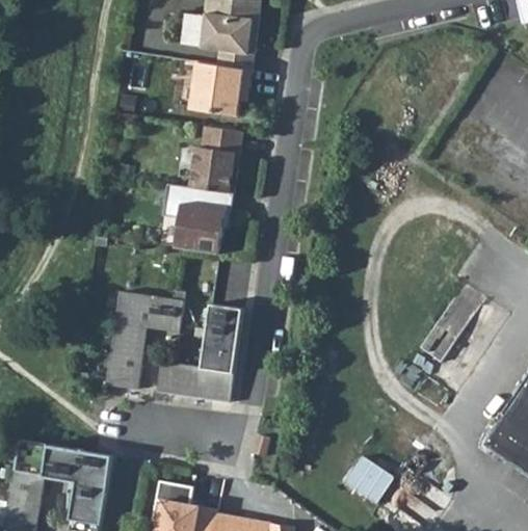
[(184,12),(180,44),(219,50),(252,54),(255,33),(249,33),(252,20),(257,21),(260,0),(207,0),(205,16),(184,12)]
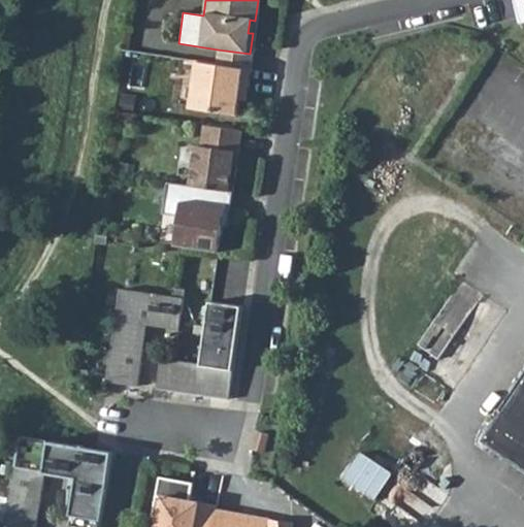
[(216,64),(248,69),(250,54),(218,50),(216,64)]
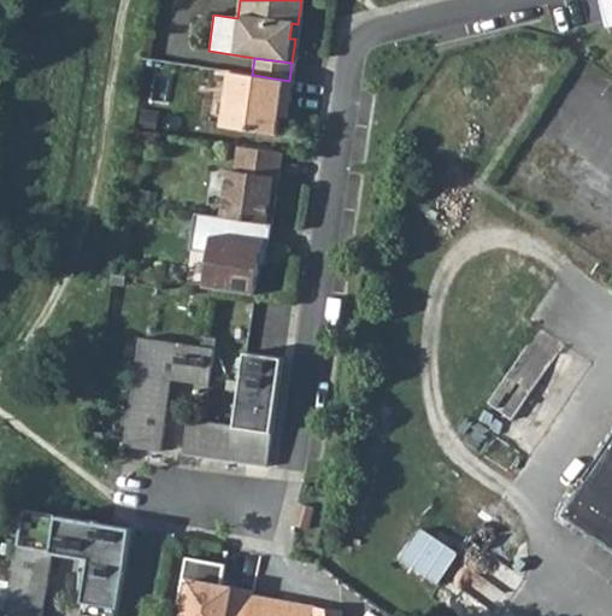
[(252,75),(227,71),(219,125),(274,133),(276,116),(280,116),(282,100),(287,101),(289,81),(252,75)]
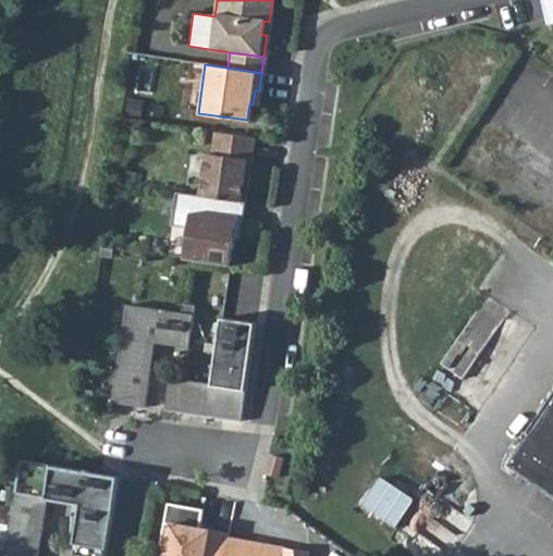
[(197,195),(243,201),(253,137),(212,132),(209,153),(204,152),(197,195)]
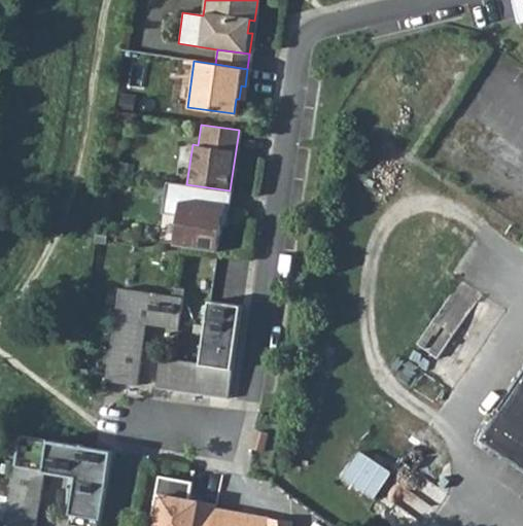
[(227,210),(230,190),(186,184),(164,181),(160,213),(176,215),(174,230),(194,233),(192,248),(215,251),(221,209),(227,210)]
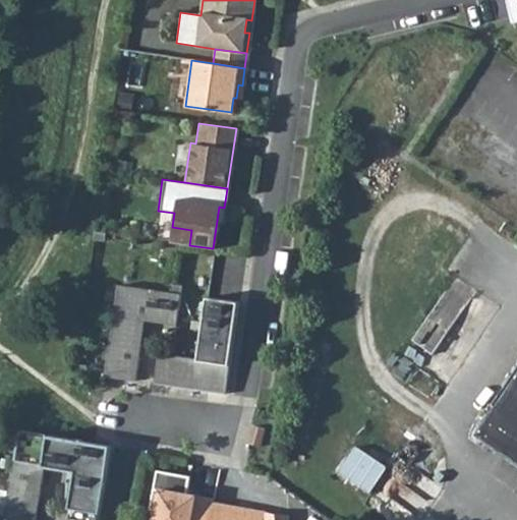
[(169,242),(189,245),(191,230),(172,227),(169,242)]
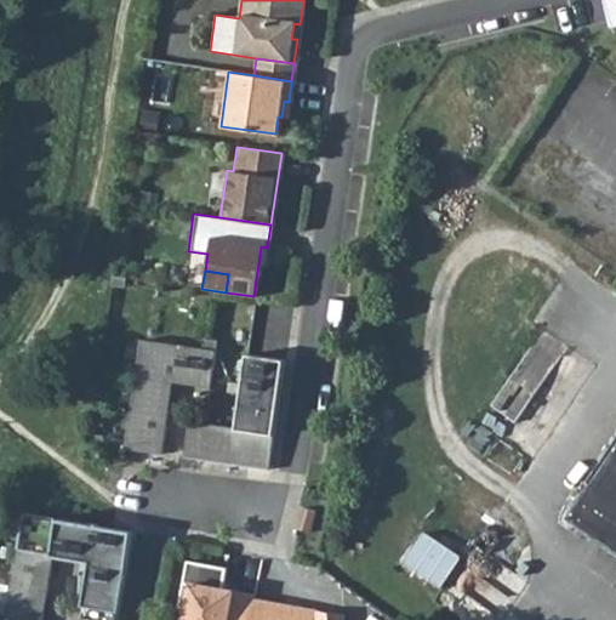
[(212,351),(138,340),(123,449),(158,454),(169,381),(206,387),(212,351)]
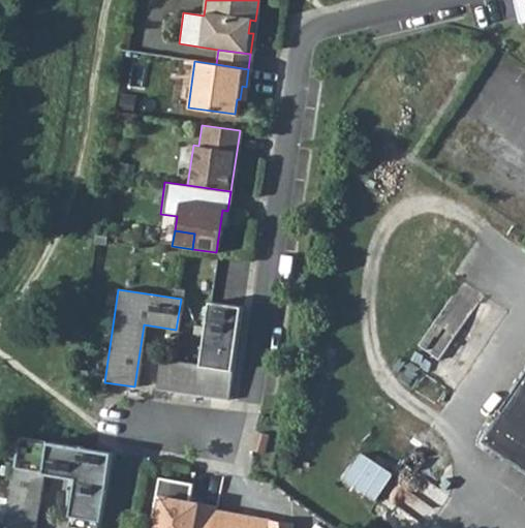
[(158,359),(154,390),(226,400),(240,307),(208,303),(198,365),(158,359)]
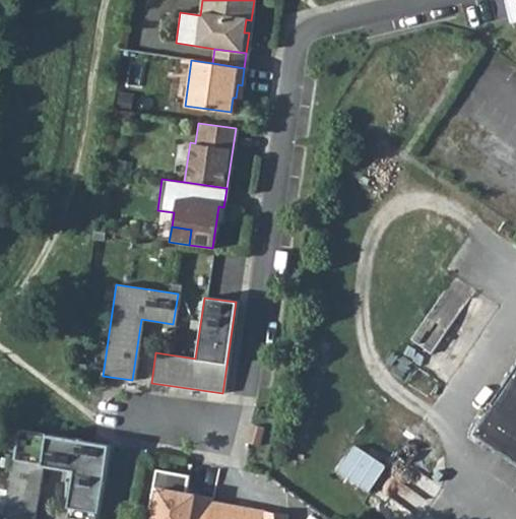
[(515,367),(470,435),(515,464),(515,367)]
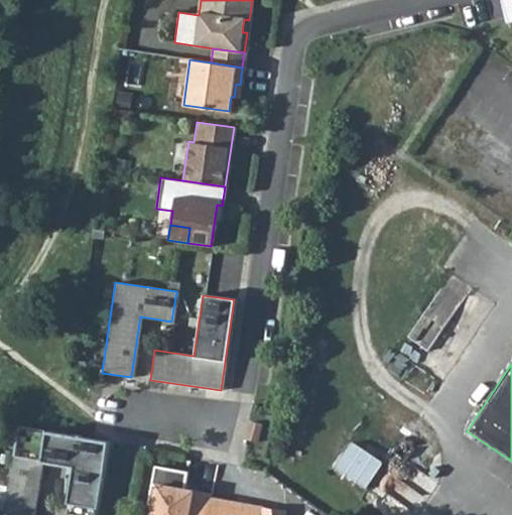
[(248,421),(244,437),(254,440),(259,423),(248,421)]
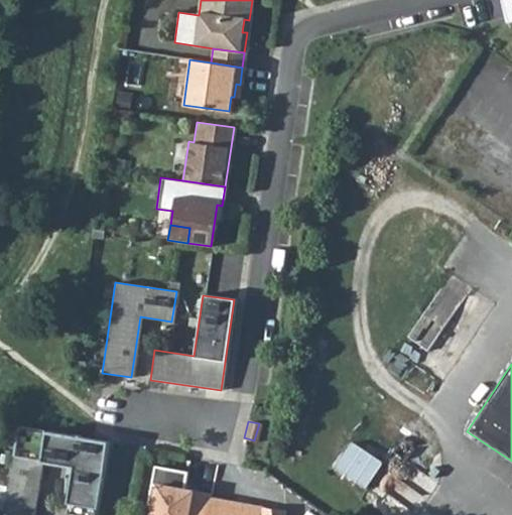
[(1,514),(31,514),(41,462),(74,467),(65,513),(74,514),(94,514),(107,441),(90,438),(17,426),(1,514)]
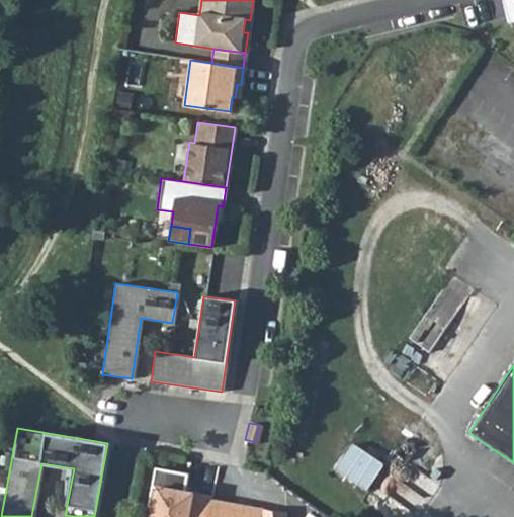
[(352,440),(335,468),(367,487),(384,459),(352,440)]
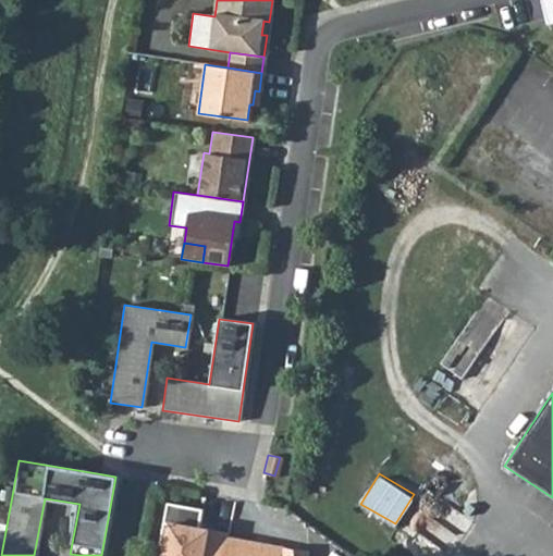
[(424,555),(431,542),(439,546),(462,508),(424,484),(392,534),(424,555)]
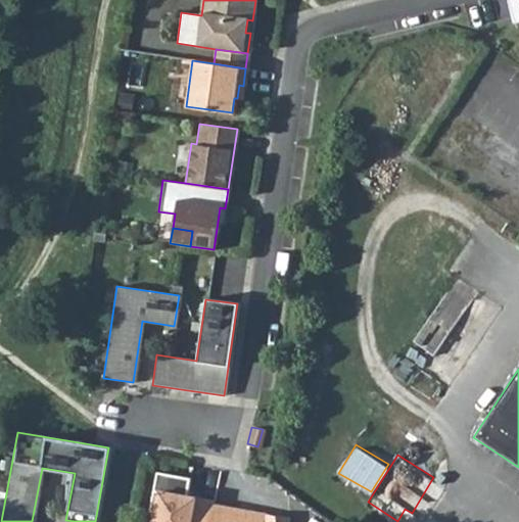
[(206,521),(209,504),(210,501),(185,496),(188,478),(154,472),(147,512),(154,513),(152,521),(206,521)]
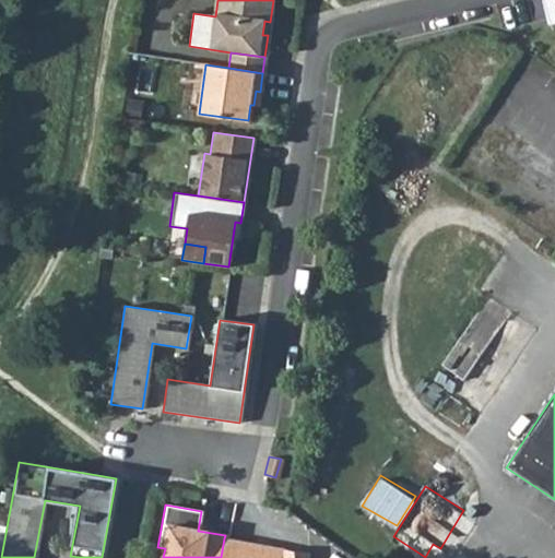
[(300,557),(300,553),(224,538),(221,557),(300,557)]
